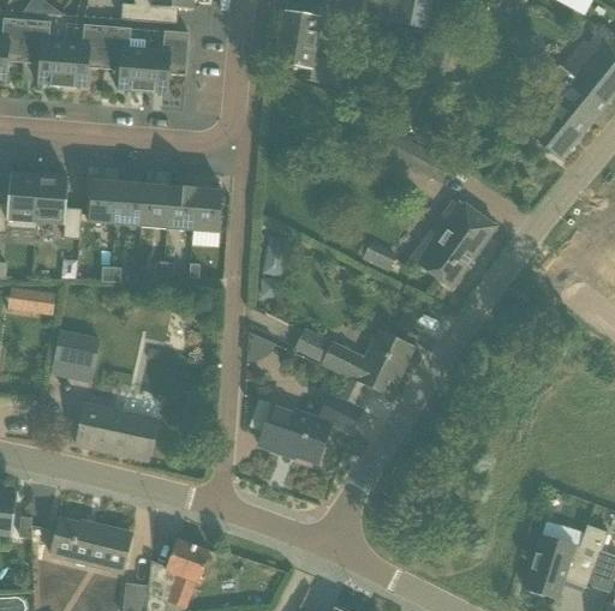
[(30,0),(23,11),(64,13),(45,0),(30,0)]
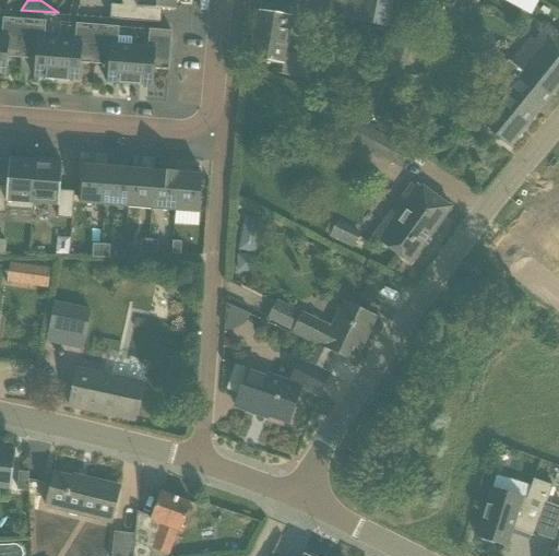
[(175,9),(175,0),(121,0),(121,3),(110,2),(109,16),(159,21),(161,8),(175,9)]
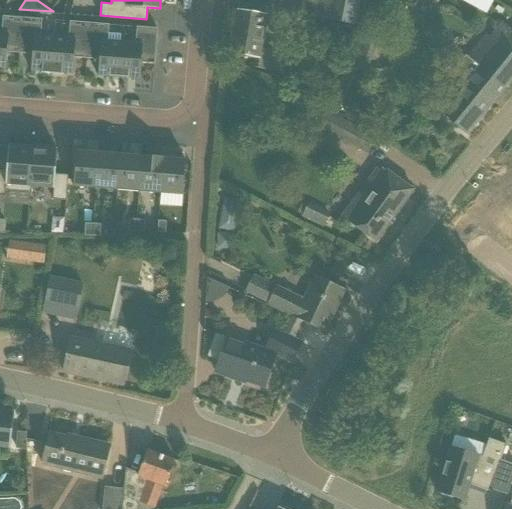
[(239,0),(238,7),(237,7),(233,28),(229,52),(259,57),(268,0),(239,0)]
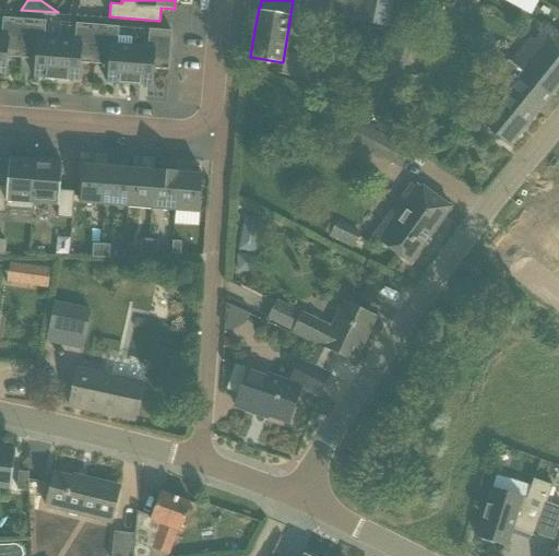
[(301,13),(324,16),(326,2),(311,0),(304,0),(301,13)]
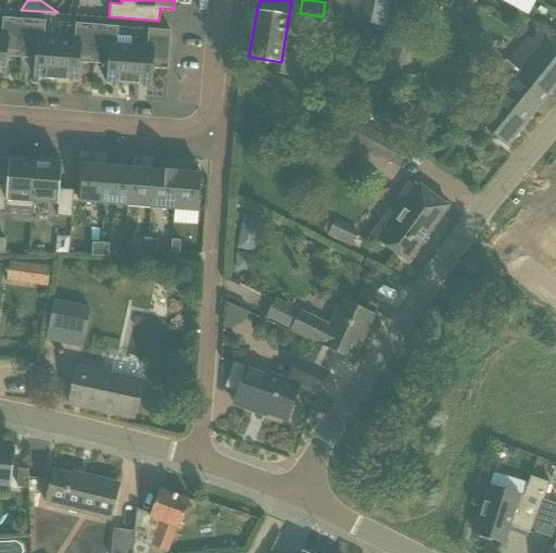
[(343,0),(341,12),(345,17),(355,20),(386,25),(390,0),(343,0)]
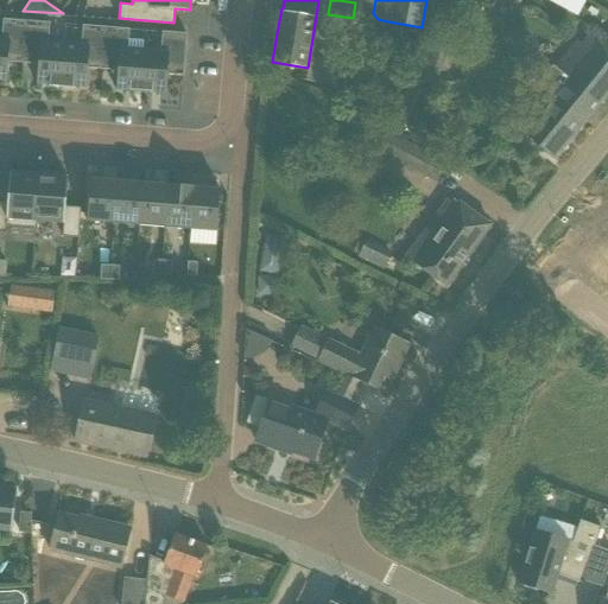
[(551,0),(577,14),(584,0),(551,0)]
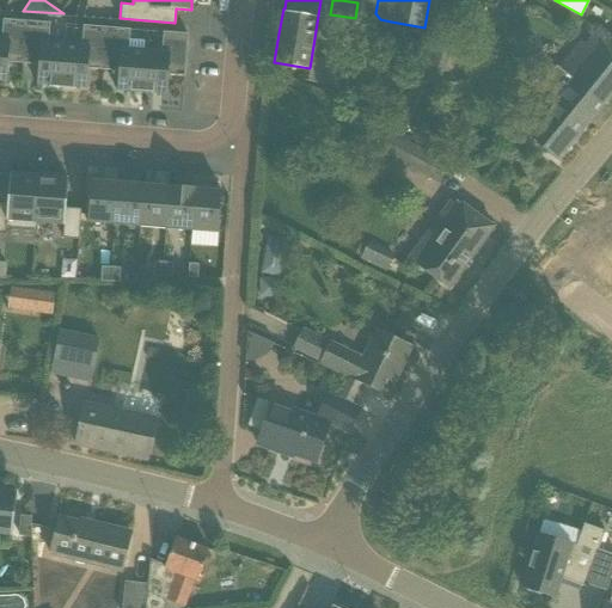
[(1,37),(0,36),(0,79),(7,79),(8,60),(23,61),(26,19),(4,17),(1,37)]
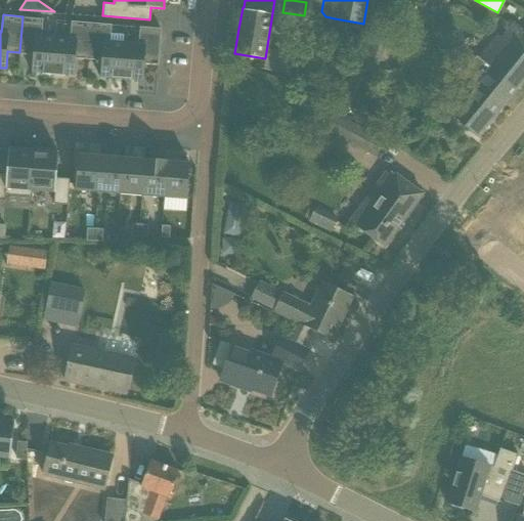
[(43,17),(23,16),(19,52),(33,53),(32,71),(43,71),(43,73),(52,74),(55,36),(42,35),(43,17)]
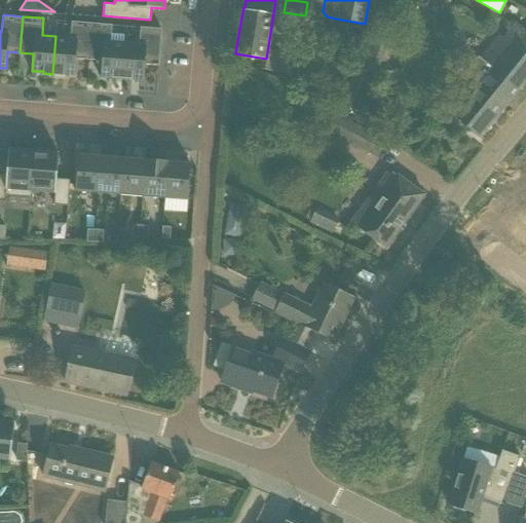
[(70,37),(55,36),(52,74),(63,75),(63,73),(75,74),(76,58),(88,59),(91,22),(72,21),(70,37)]
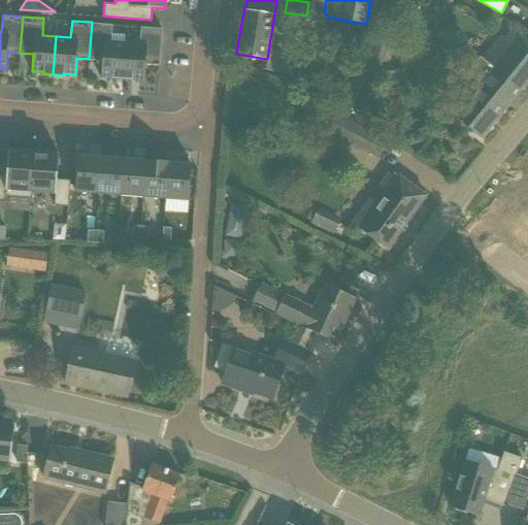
[(112,24),(92,22),(89,59),(102,60),(101,76),(123,77),(125,41),(111,40),(112,24)]
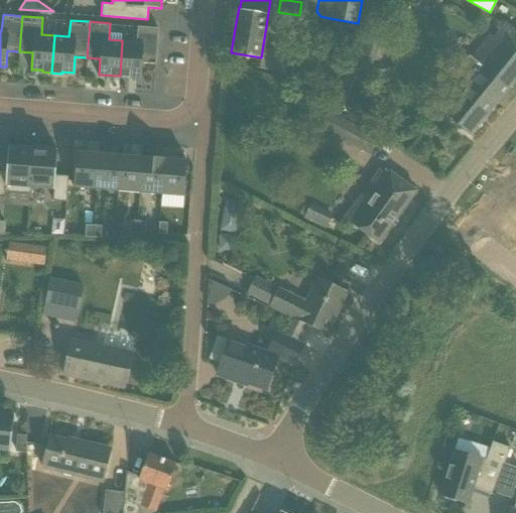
[(136,42),(122,40),(120,76),(141,78),(142,61),(155,62),(158,27),(138,25),(136,42)]
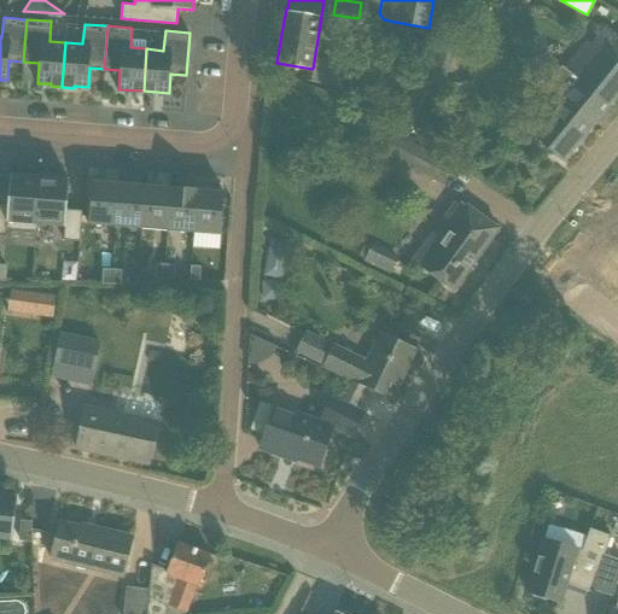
[(536,132),(532,135),(544,145),(564,159),(617,93),(617,63),(613,60),(590,41),(588,39),(565,66),(563,64),(536,95),(543,100),(554,110),(536,132)]
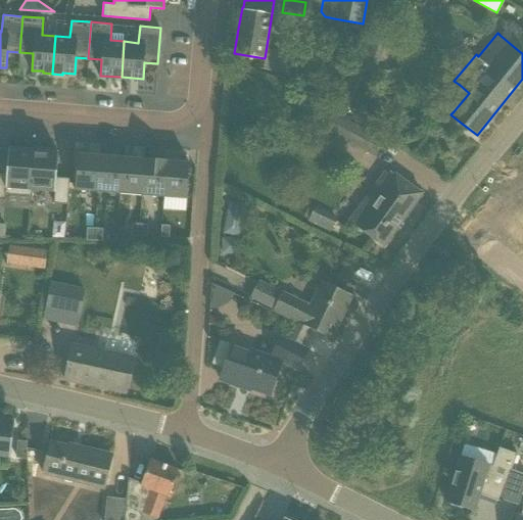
[(370,71),(369,72),(366,78),(375,82),(378,75),(373,72),(370,71)]
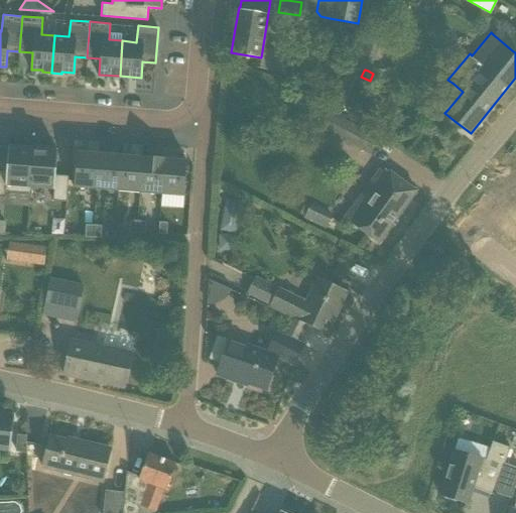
[(326,130),(340,137),(369,153),(378,136),(348,121),(334,114),(326,130)]
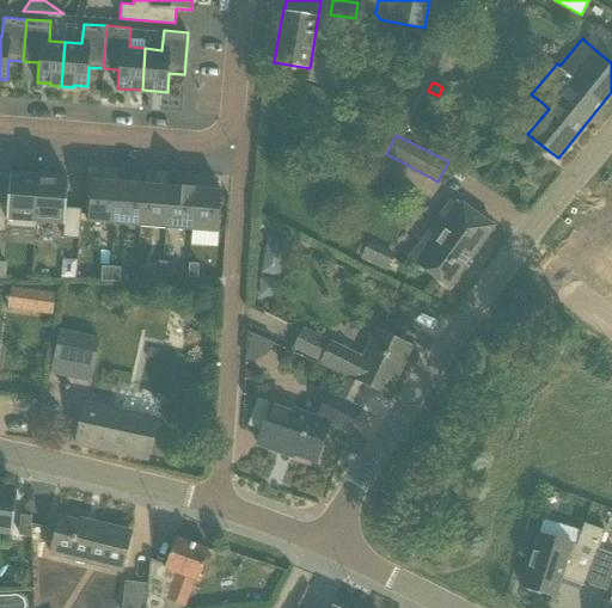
[(65,222),(63,235),(79,237),(81,207),(66,206),(68,177),(67,177),(54,176),(55,172),(41,171),(41,174),(40,174),(36,220),(37,220),(62,222),(63,222),(65,222)]
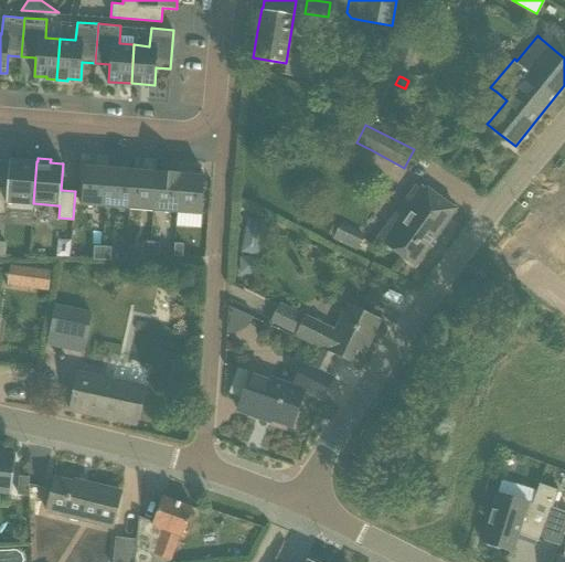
[(0,184),(0,213),(6,214),(6,209),(33,210),(34,203),(33,203),(36,161),(11,159),(9,159),(7,186),(0,184)]
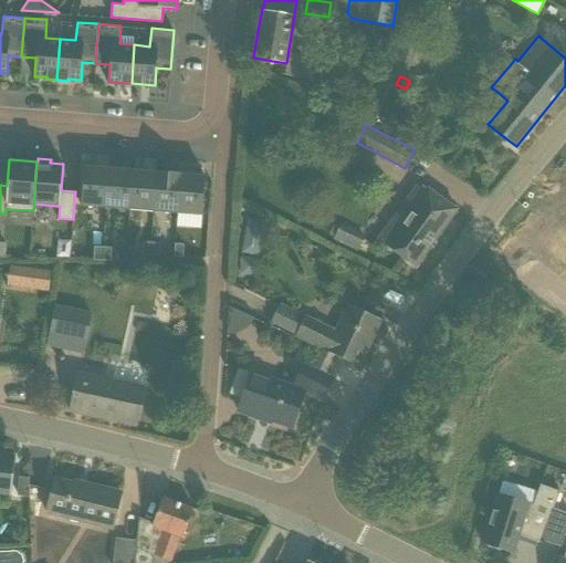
[(106,206),(108,167),(84,166),(81,204),(106,206)]
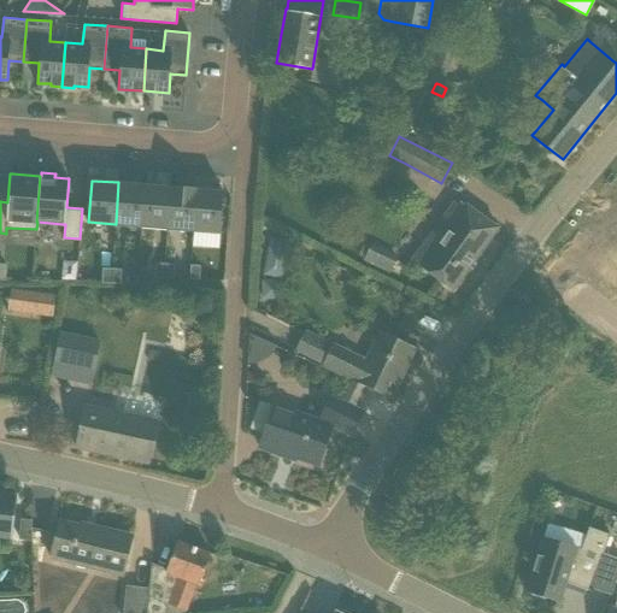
[(145,184),(118,182),(116,224),(141,227),(145,184)]
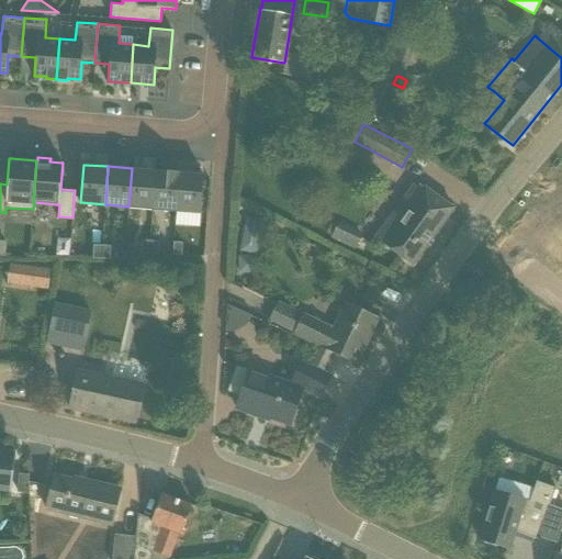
[(155,170),(132,168),(128,207),(153,208),(155,170)]
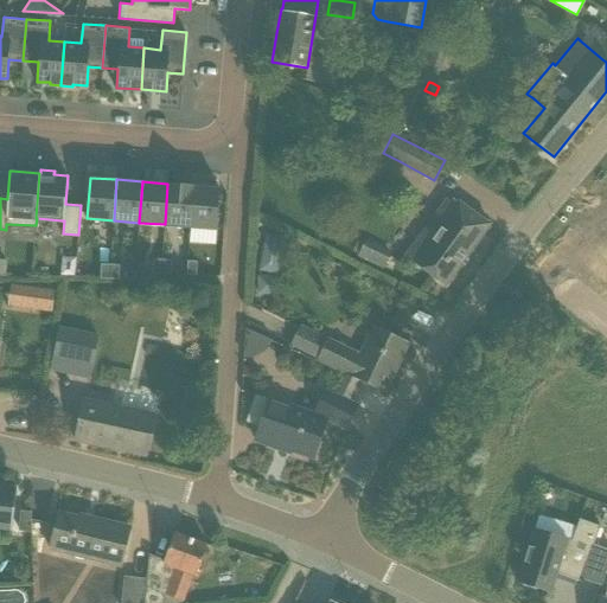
[(167,183),(167,184),(165,224),(190,226),(193,185),(195,185),(167,183)]
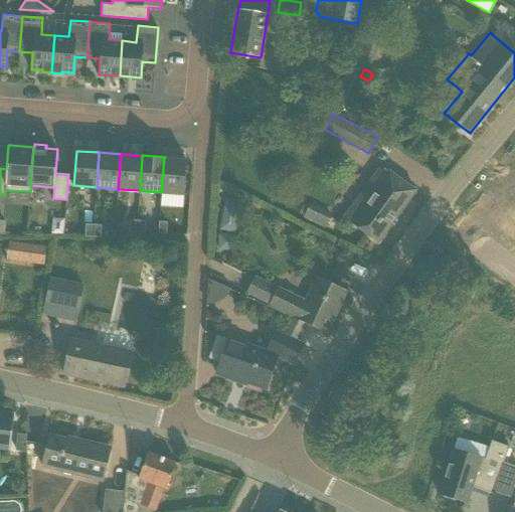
[(186,159),(165,157),(164,157),(161,192),(184,194),(186,159)]
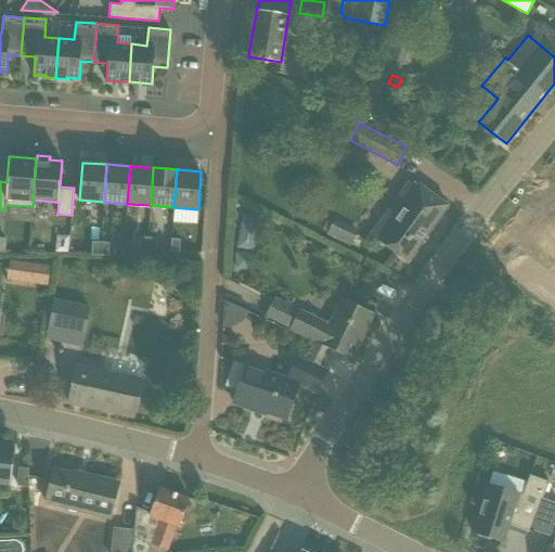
[(409,180),(388,208),(387,209),(398,217),(381,242),(407,260),(448,204),(420,183),(416,187),(409,180)]
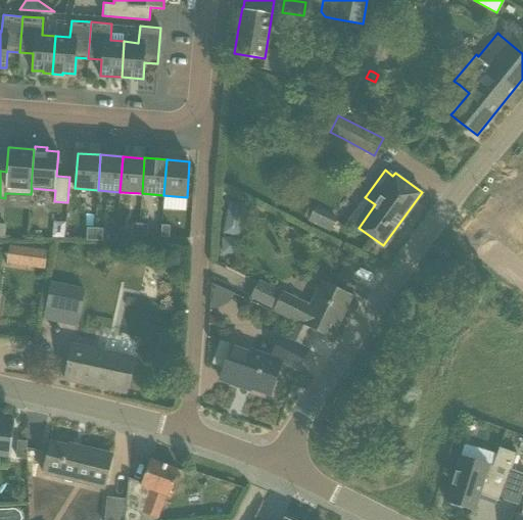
[(230,201),(227,216),(237,218),(242,215),(244,204),(230,201)]
